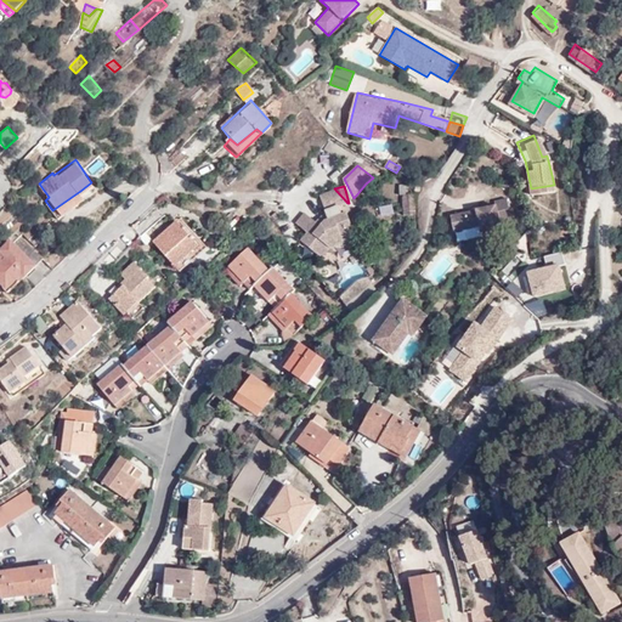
[(348,203),(334,188),(323,192),(328,208),(317,222),(310,215),(303,225),(311,233),(305,238),(326,255),(341,241),(358,236),(351,211),(344,214),(341,204),(348,203)]
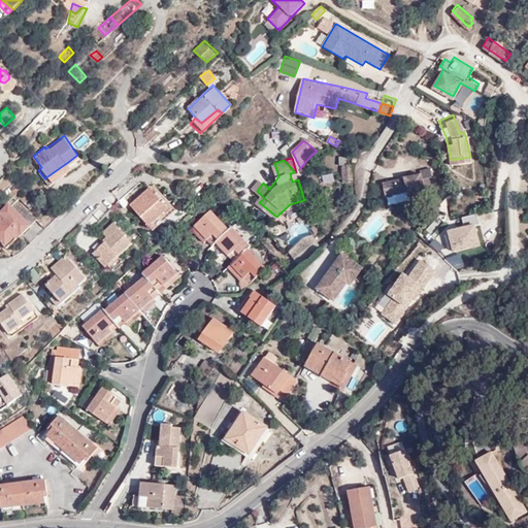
[(71,166),(68,162),(44,178),(47,183),(71,166)]
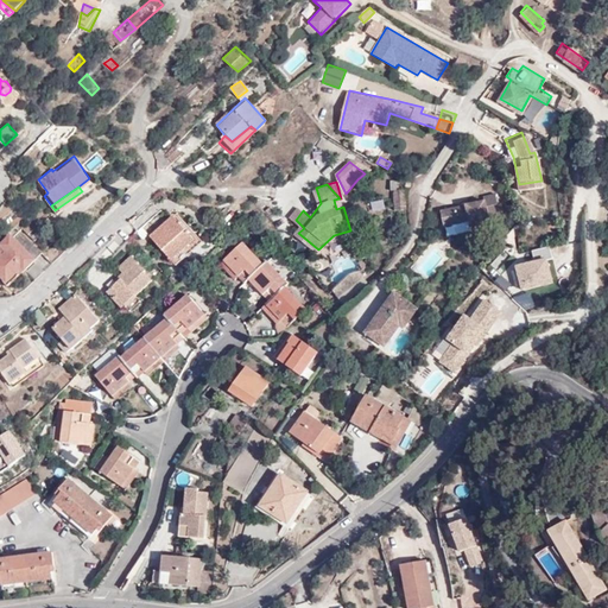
[(407,209),(405,187),(393,188),(393,209),(407,209)]
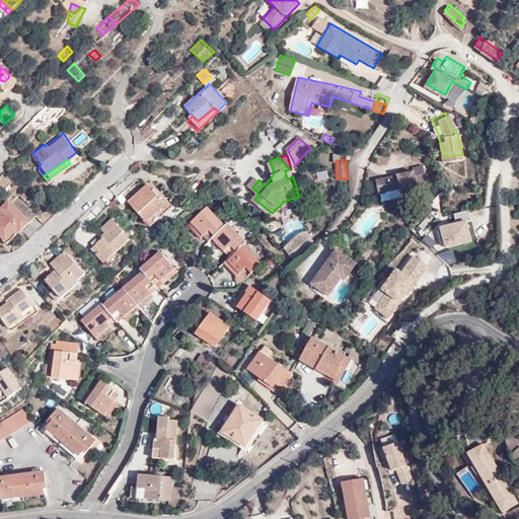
[(426,178),(422,161),(412,163),(413,167),(375,175),(378,189),(400,183),(403,197),(420,193),(417,180),(426,178)]
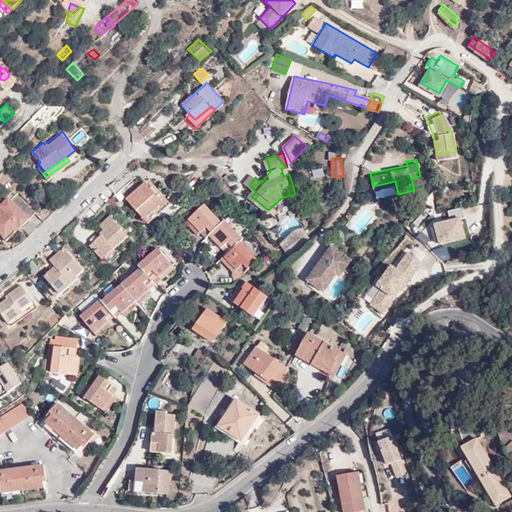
[(163,197),(144,178),(126,197),(144,215),(163,197)]
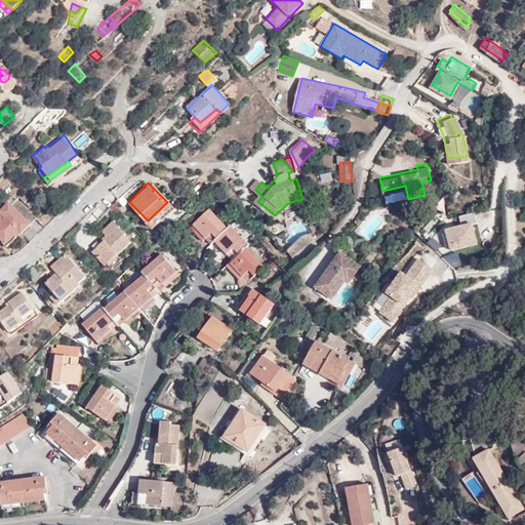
[(303,199),(288,203),(290,210),(305,206),(303,199)]
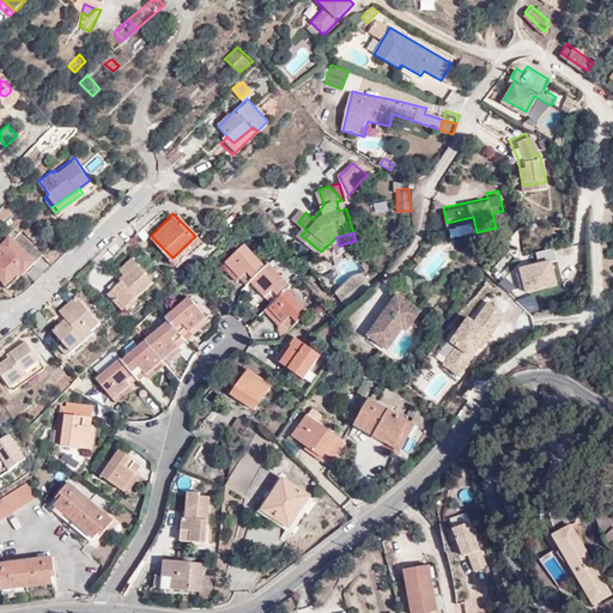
[(14,234),(0,246),(0,267),(8,278),(25,262),(28,265),(46,249),(31,234),(23,242),(14,234)]
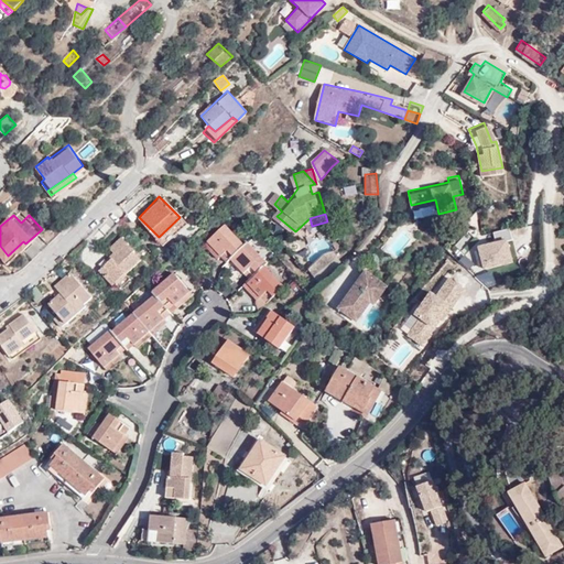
[(250,280),(269,261),(271,260),(250,240),(243,247),(225,227),(203,246),(223,267),(227,263),(240,278),(243,274),(250,280)]
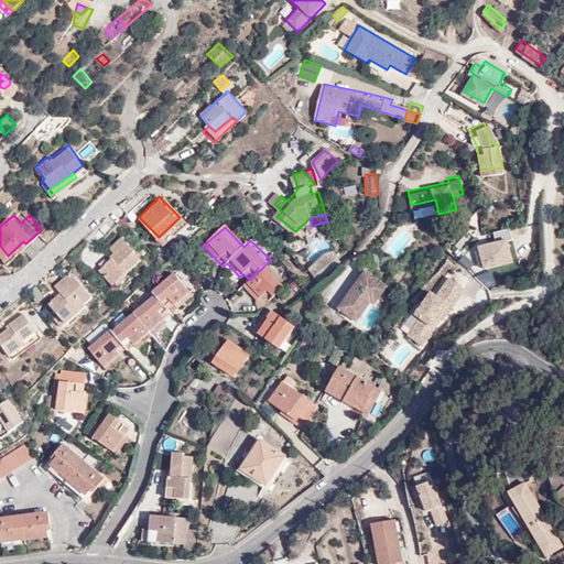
[(495,240),(510,238),(509,230),(494,232),(495,240)]
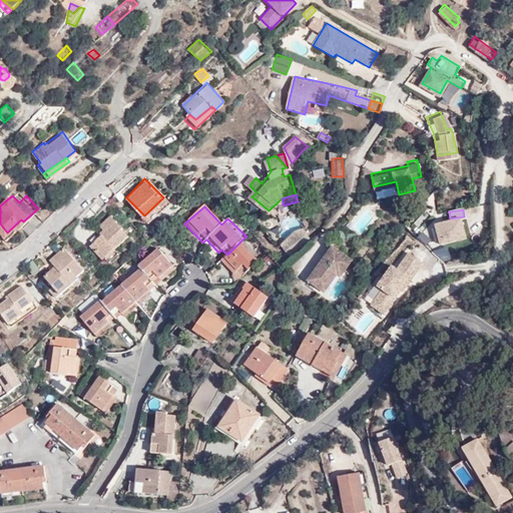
[(413,222),(424,233),(435,223),(424,212),(413,222)]
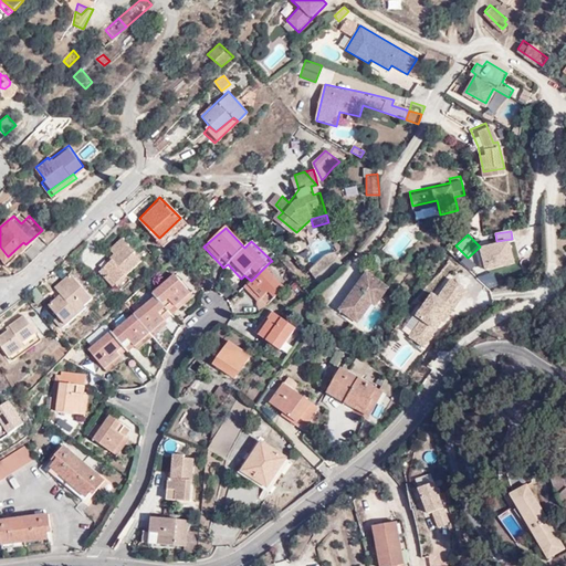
[(116,282),(125,273),(140,260),(133,251),(134,250),(121,237),(109,248),(115,253),(98,269),(114,283),(116,282)]
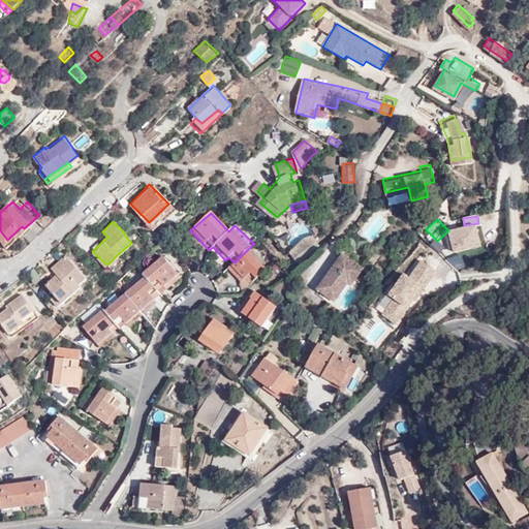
[(447,234),(454,254),(483,246),(476,224),(447,234)]
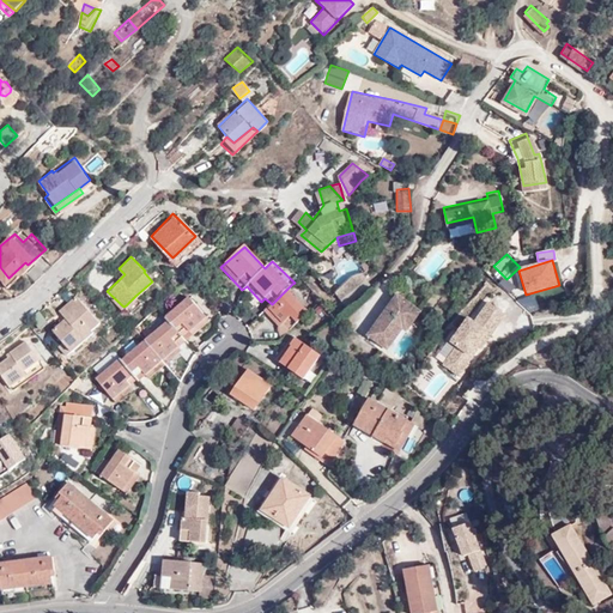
[(335,292),(341,301),(366,280),(364,272),(351,277),(335,292)]
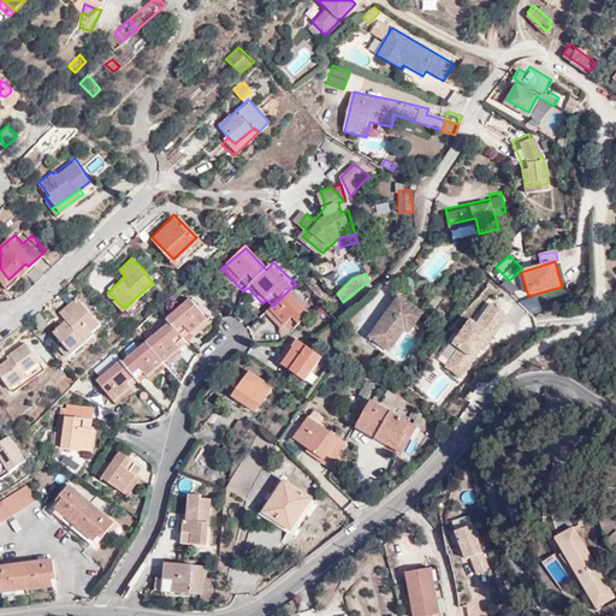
[(278,311),(298,291),(294,285),(273,306),(278,311)]
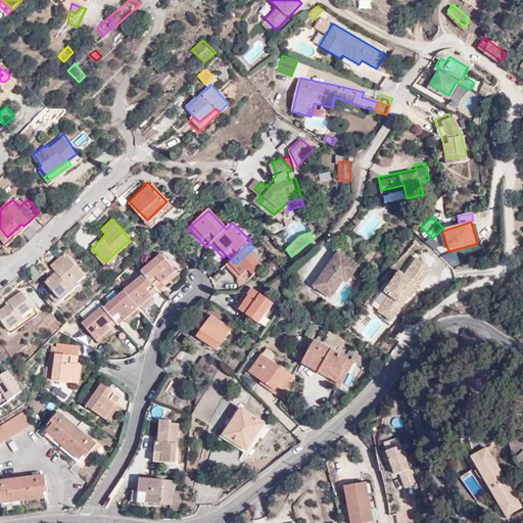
[(210,244),(206,247),(219,262),(223,257),(210,244)]
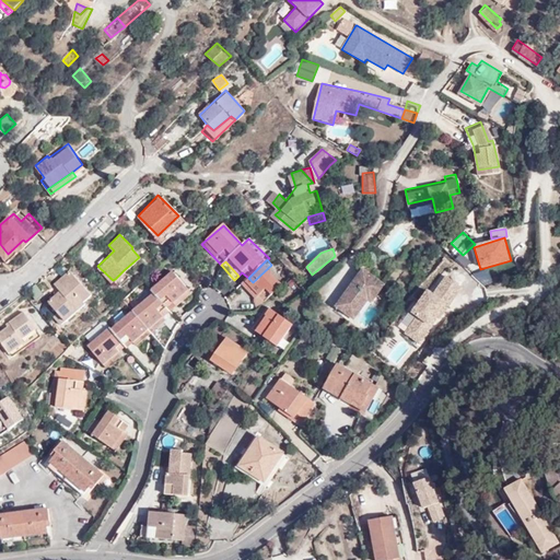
[(284,278),(271,265),(253,282),(266,295),(284,278)]
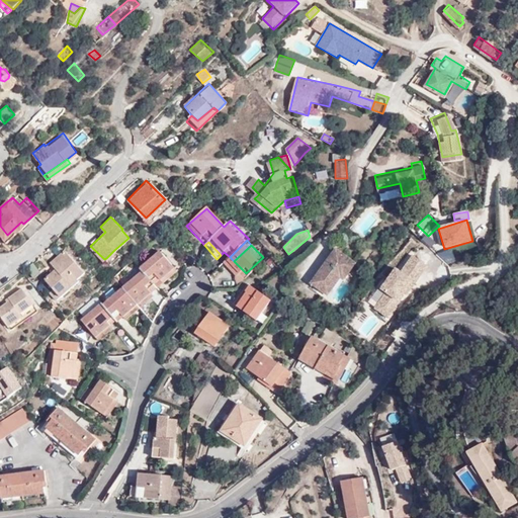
[(145,268),(157,280),(177,262),(162,247),(142,265),(145,268)]
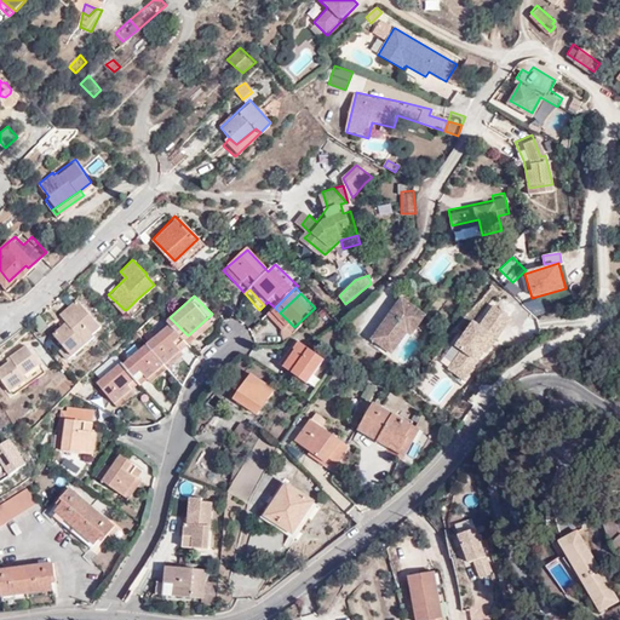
[(78,298),(59,313),(67,322),(55,333),(72,354),(95,333),(93,329),(101,325),(78,298)]
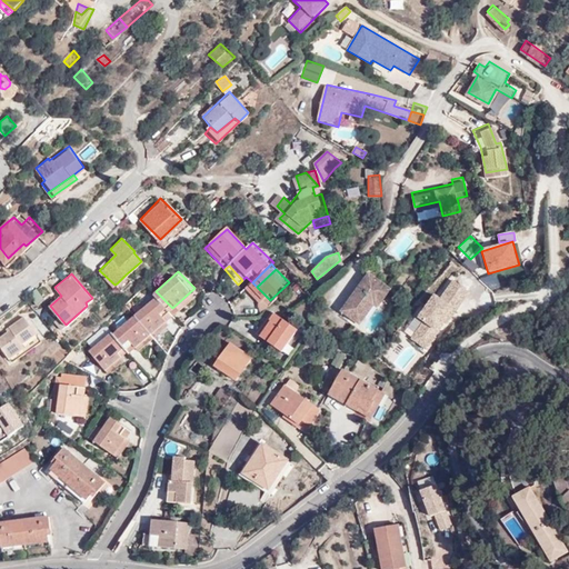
[(391,290),(370,273),(341,311),(360,326),(375,306),(378,308),(391,290)]
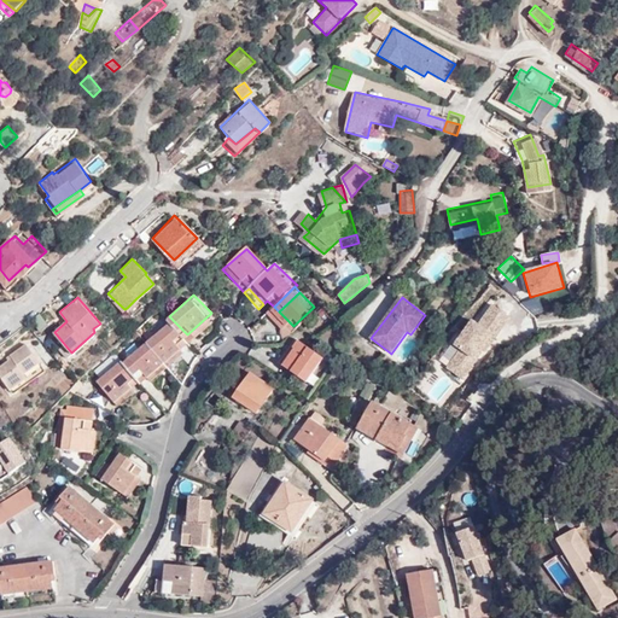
[(141,304),(136,298),(127,308),(132,314),(141,304)]
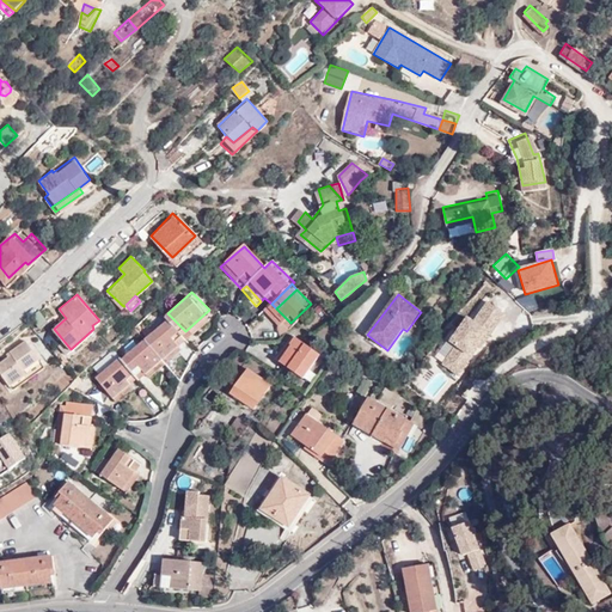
[(472,322),(467,318),(450,342),(454,347),(441,365),(459,378),(506,314),(487,301),(472,322)]
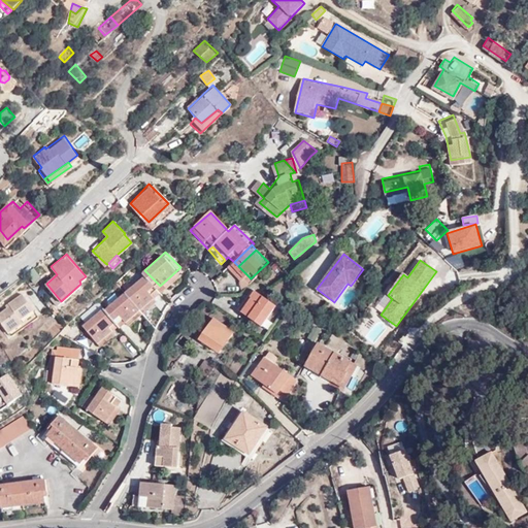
[(232,273),(238,266),(234,262),(227,268),(232,273)]
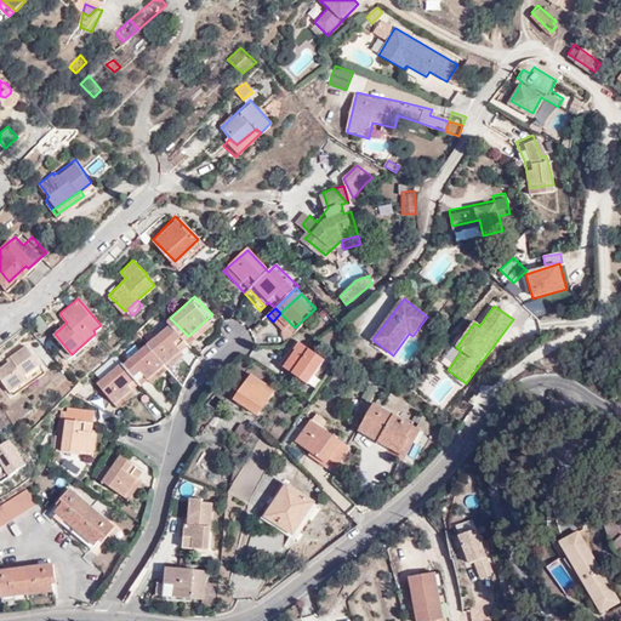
[(295,328),(280,313),(273,322),(288,336),(295,328)]
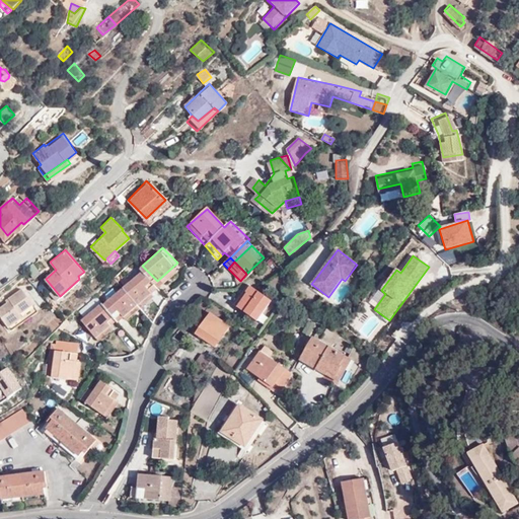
[(162,286),(157,281),(145,269),(100,310),(112,322),(116,328),(162,286)]
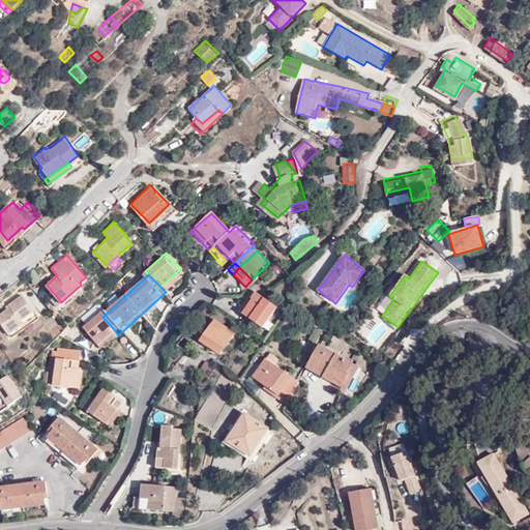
[(23,289),(9,298),(13,303),(0,313),(0,315),(16,333),(43,313),(23,289)]
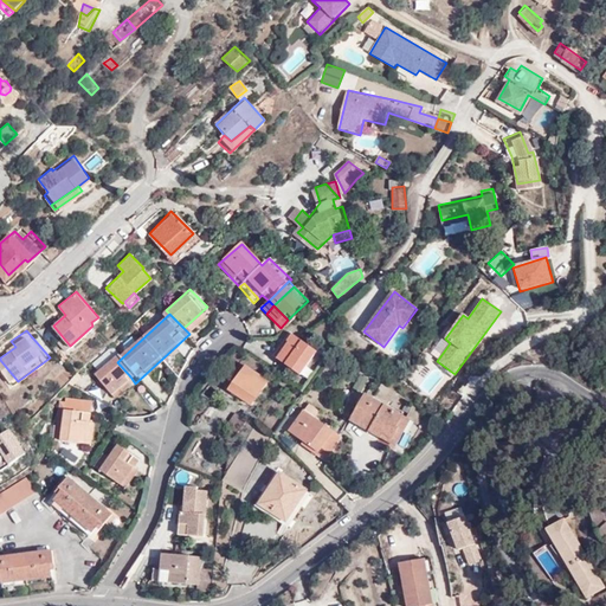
[(194,340),(189,334),(135,384),(140,387),(194,340)]
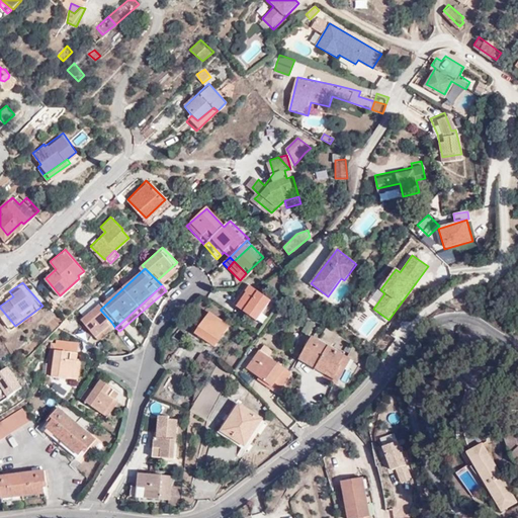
[(270,301),(250,287),(236,308),(255,322),(270,301)]
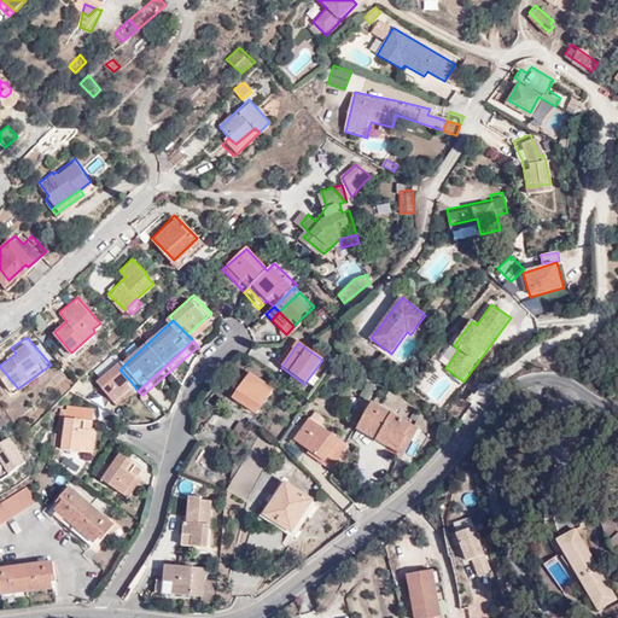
[(261,344),(256,354),(272,361),(277,351),(261,344)]
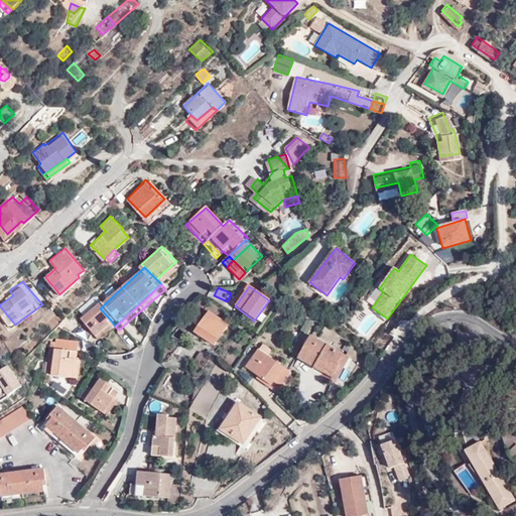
[(111,320),(100,308),(97,305),(79,320),(92,337),(111,320)]
